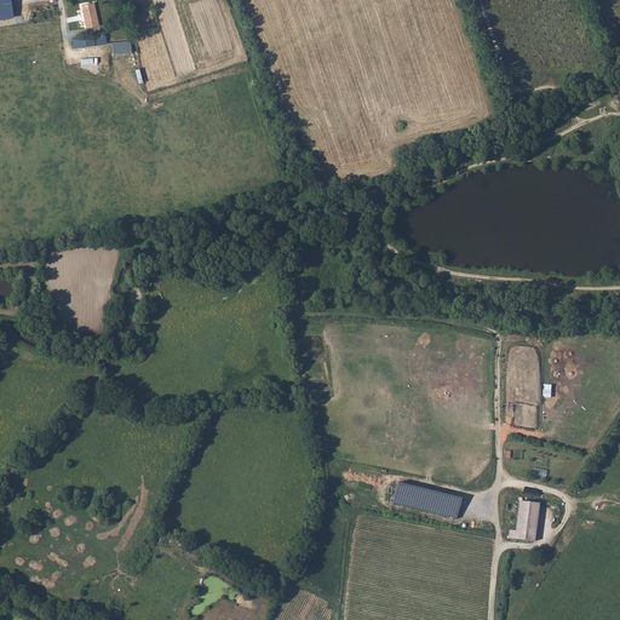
[(0,0),(0,18),(13,17),(10,0),(0,0)]
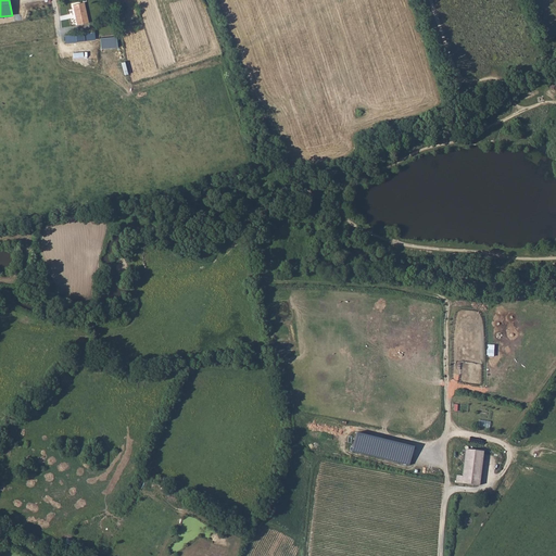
[(81,3),(73,4),(77,25),(88,23),(85,5),(81,3)]
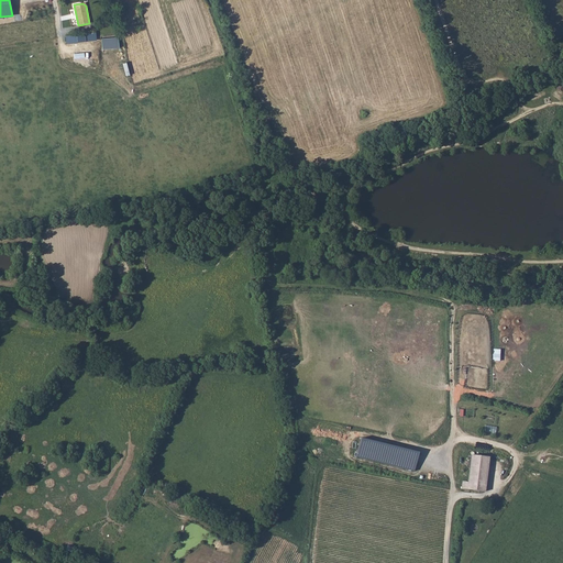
[(95,33),(66,36),(67,44),(77,43),(77,42),(96,40),(95,33)]
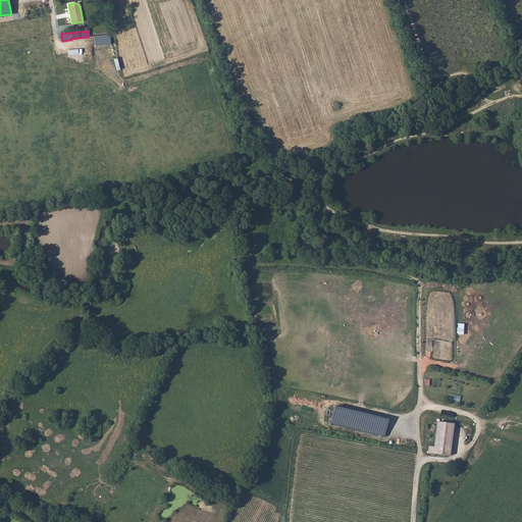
[(109,35),(94,36),(95,46),(110,44),(109,35)]
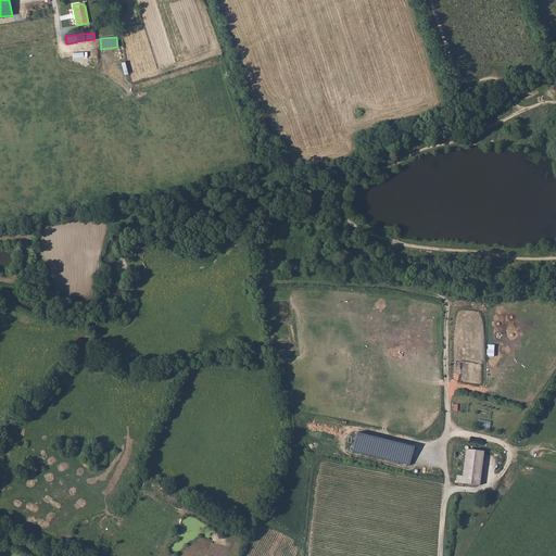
[(354,437),(351,452),(407,465),(412,450),(354,437)]
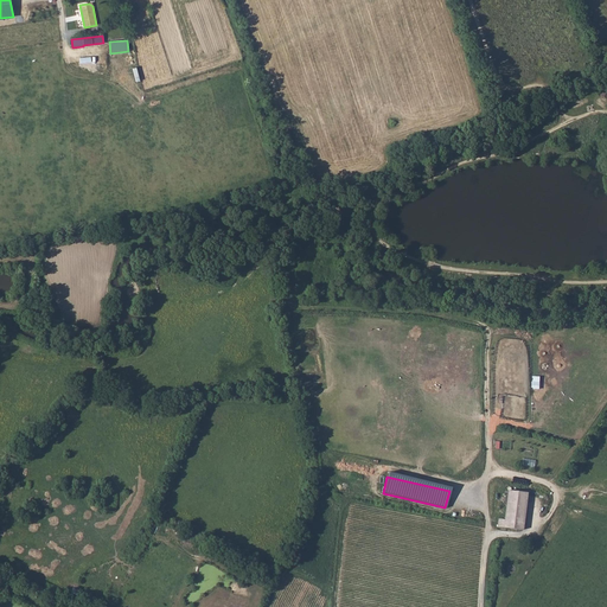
[(528,492),(509,491),(505,519),(498,519),(498,526),(523,530),(528,492)]
